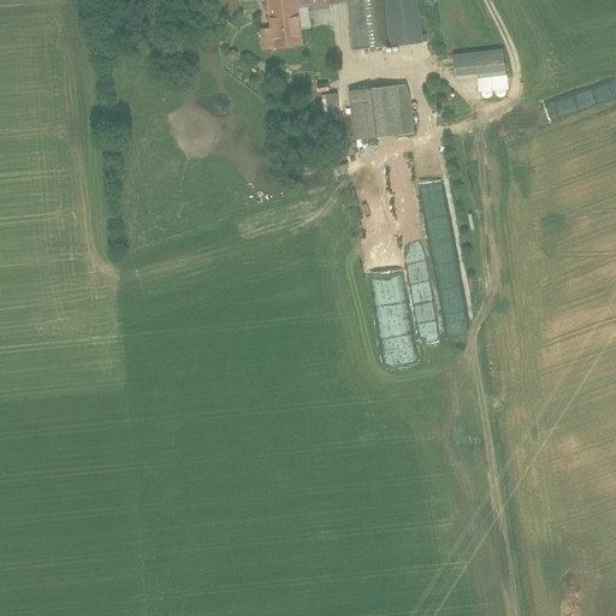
[(212,0),(214,12),(237,9),(236,0),(212,0)]
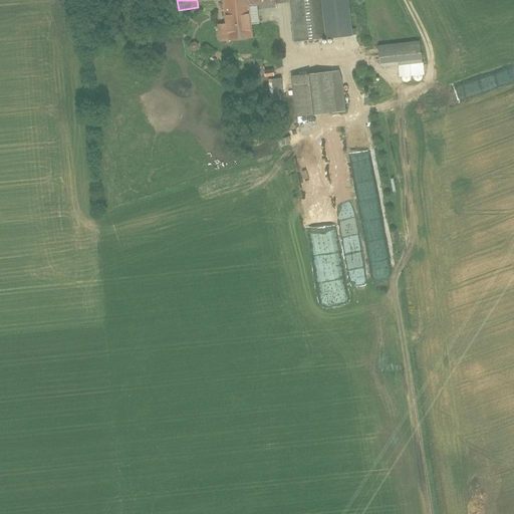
[(218,39),(251,36),(248,6),(288,1),(292,40),(350,35),(346,0),(219,0),(222,23),(216,24),(218,39)]
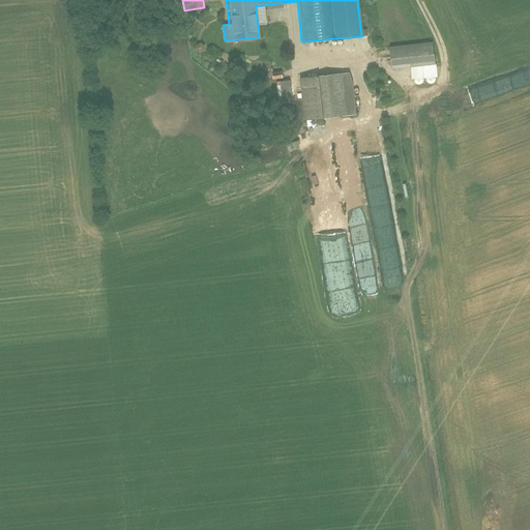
[(388,49),(391,69),(434,64),(432,43),(388,49)]
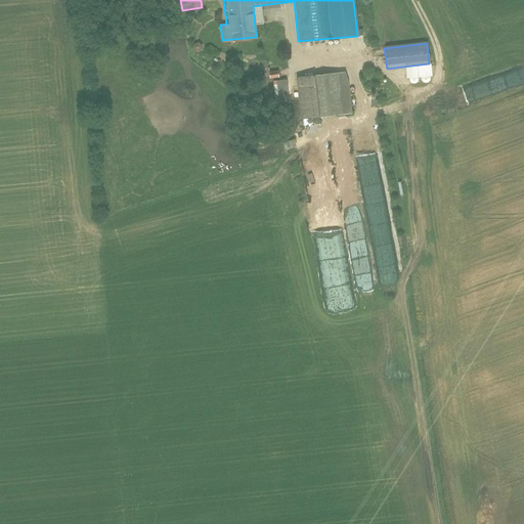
[(346,72),(294,77),(299,118),(350,113),(346,72)]
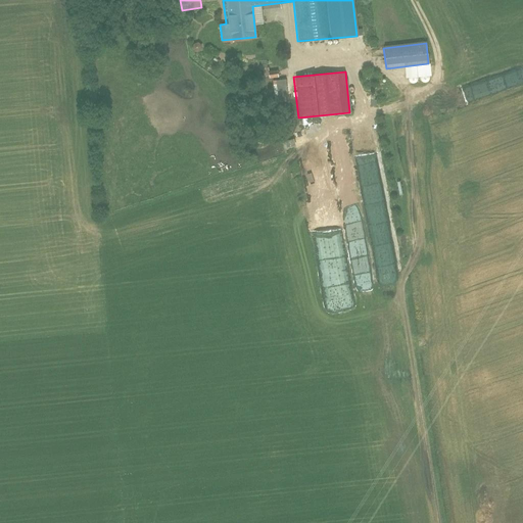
[(290,80),(277,81),(278,101),(290,100),(290,80)]
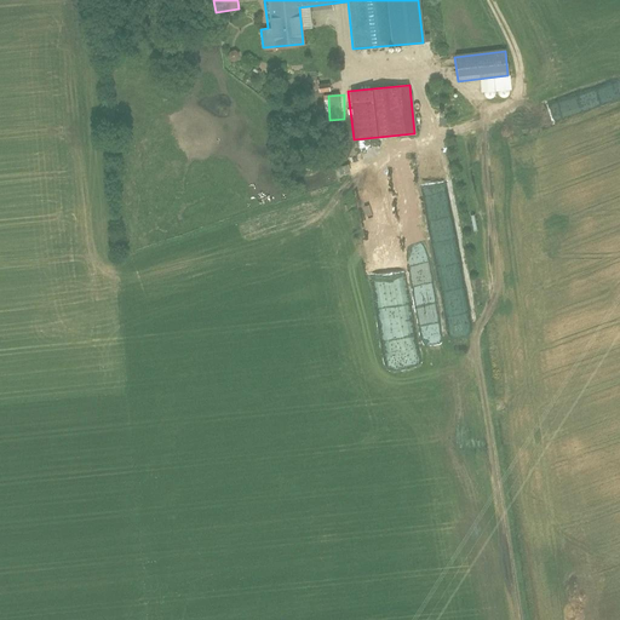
[(406,225),(422,222),(411,159),(394,162),(406,225)]
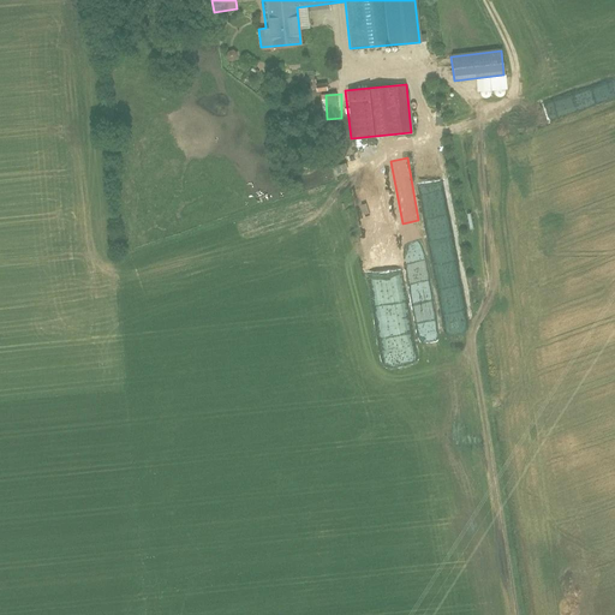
[(350,163),(336,166),(339,175),(352,172),(350,163)]
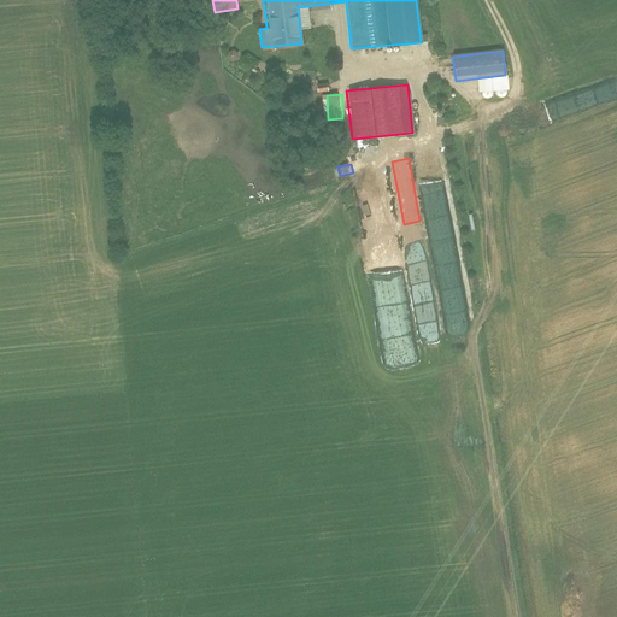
[(407,254),(423,254),(422,229),(410,230),(411,241),(406,241),(407,254)]
